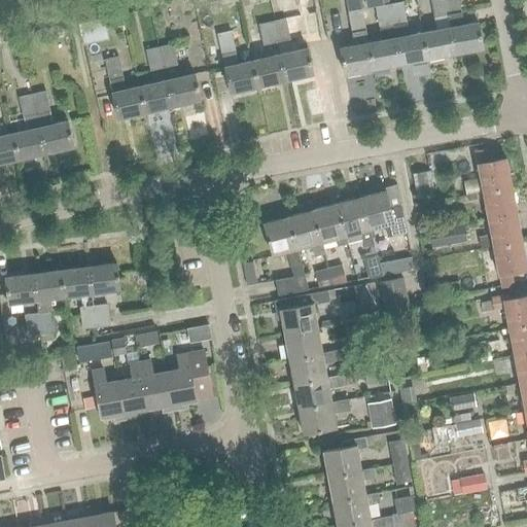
[(444,0),(429,0),(432,16),(447,14),(444,0)]
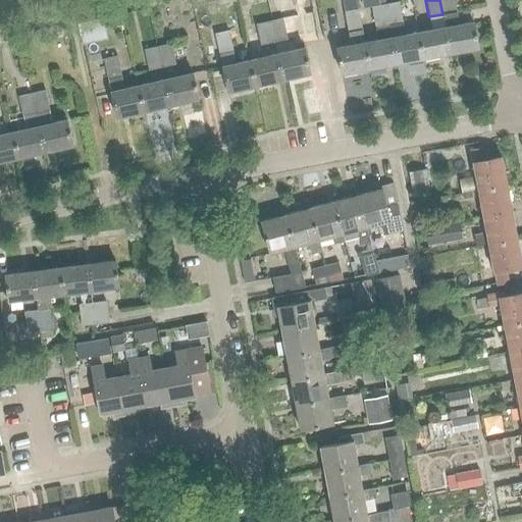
[(456,11),(453,0),(439,0),(442,14),(456,11)]
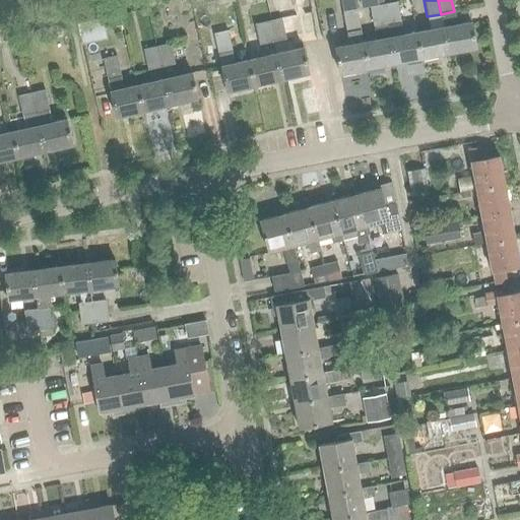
[(386,25),(388,24),(399,22),(395,2),(382,4),(386,25)]
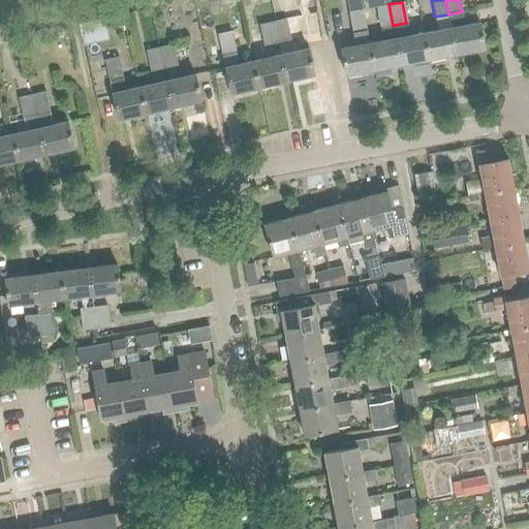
[(381,40),(368,43),(372,69),(400,64),(395,37),(393,26),(389,4),(375,7),(379,28),(381,40)]
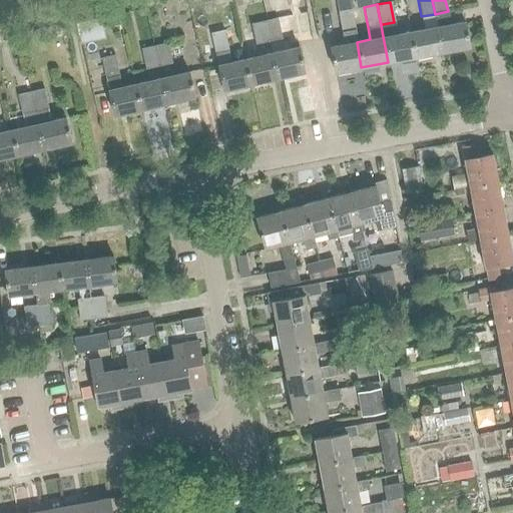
[(336,72),(361,67),(357,42),(351,10),(337,12),(344,44),(331,47),(336,72)]
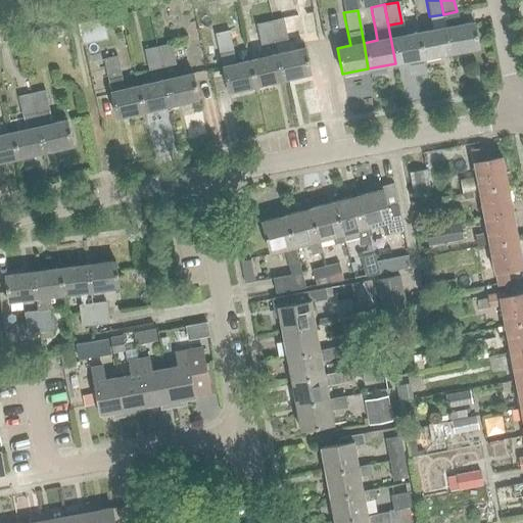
[(443,14),(445,27),(449,52),(478,47),(473,21),(459,25),(457,11),(443,14)]
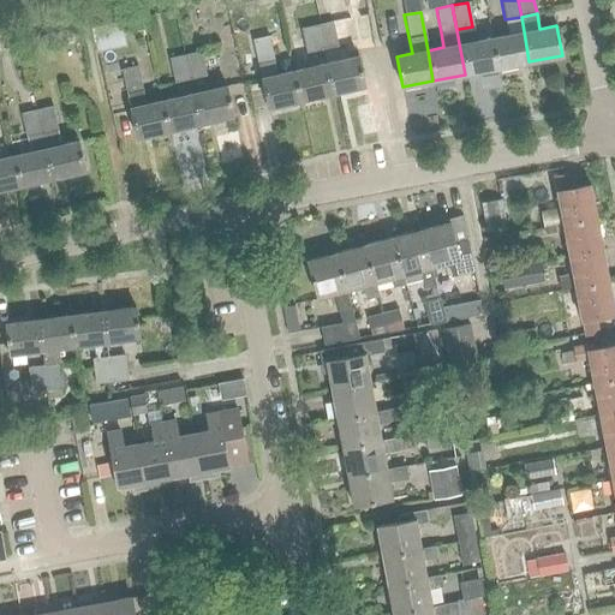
[(125,35),(145,30),(143,16),(123,21),(125,35)]
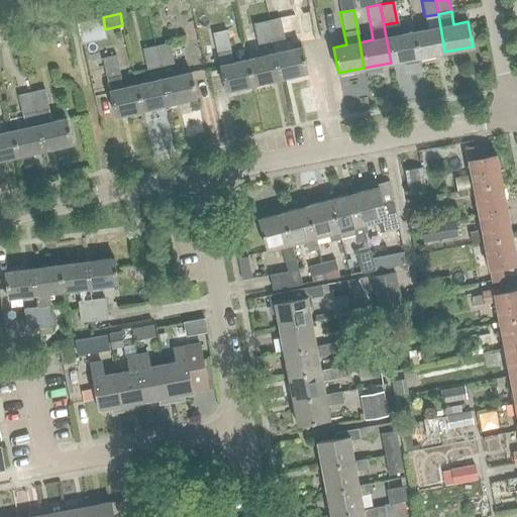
[(107,38),(102,17),(76,23),(81,44),(107,38)]
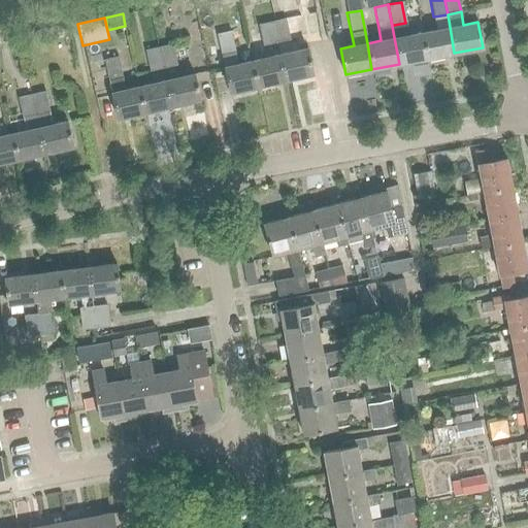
[(286,18),(272,21),(277,42),(278,41),(291,39),(286,18)]
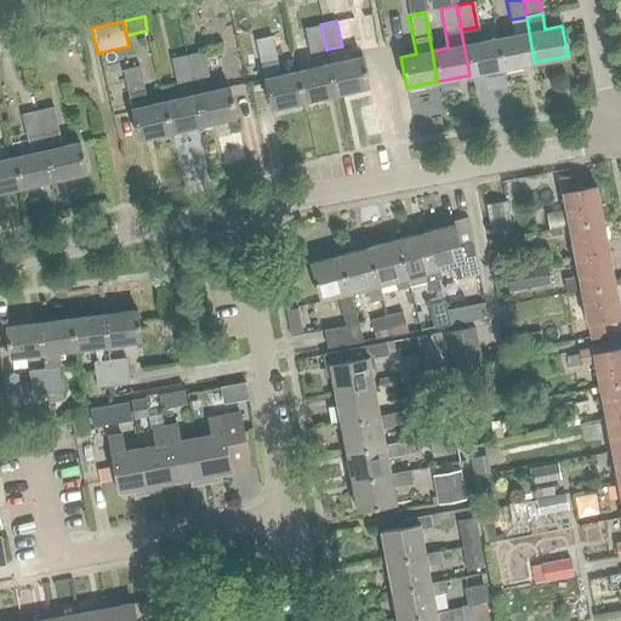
[(326,50),(320,24),(319,24),(305,28),(311,53),(326,50)]
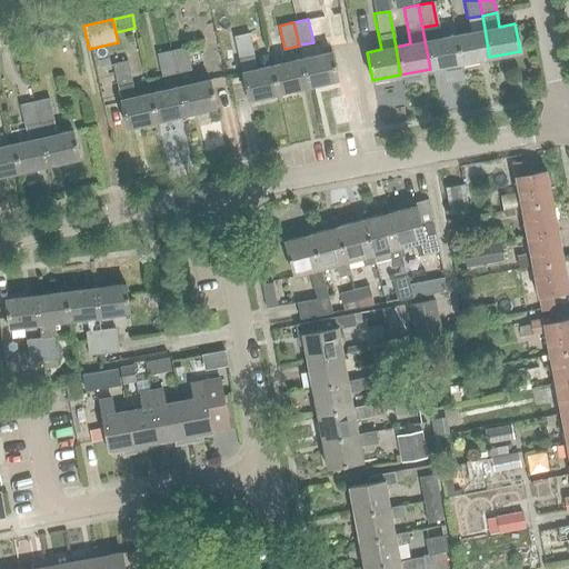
[(430,69),(460,62),(455,35),(439,38),(437,25),(425,27),(422,28),(425,40),(430,69)]
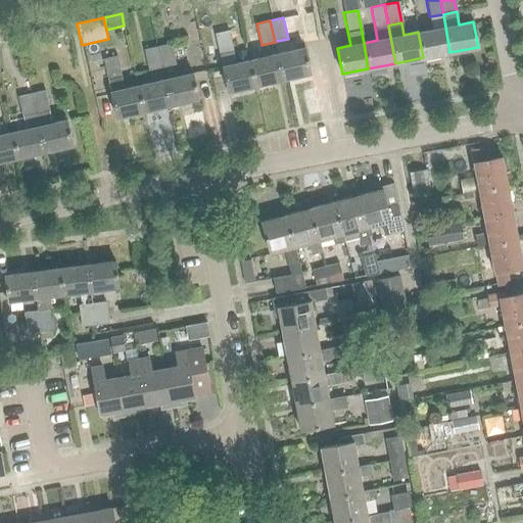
[(449,52),(445,27),(418,32),(423,57),(449,52)]
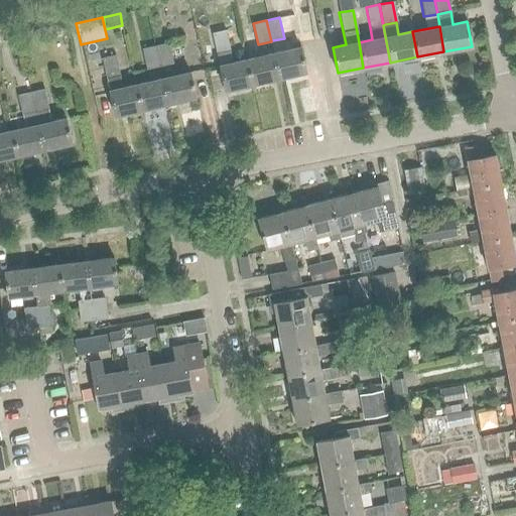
[(232,49),(227,29),(213,32),(218,53),(218,52),(232,49)]
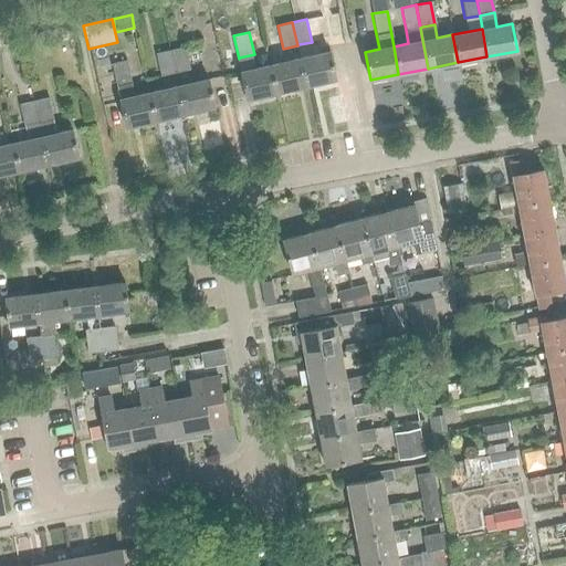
[(171,50),(176,73),(190,70),(185,46),(171,50)]
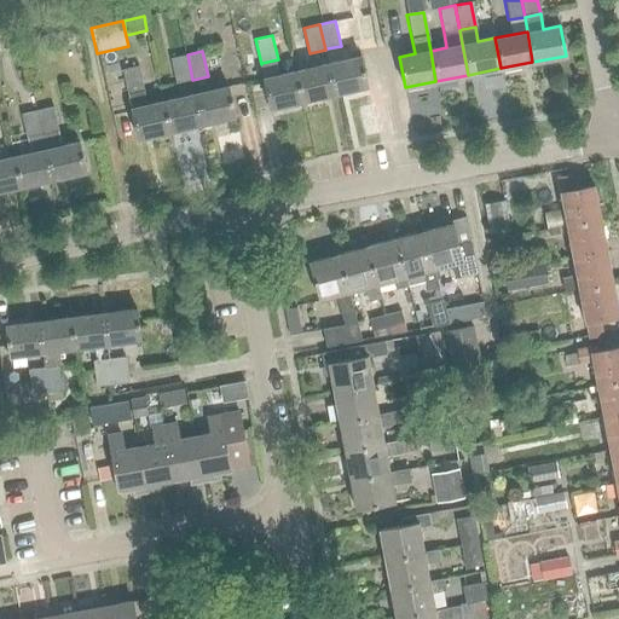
[(192,80),(187,55),(172,58),(178,82),(192,80)]
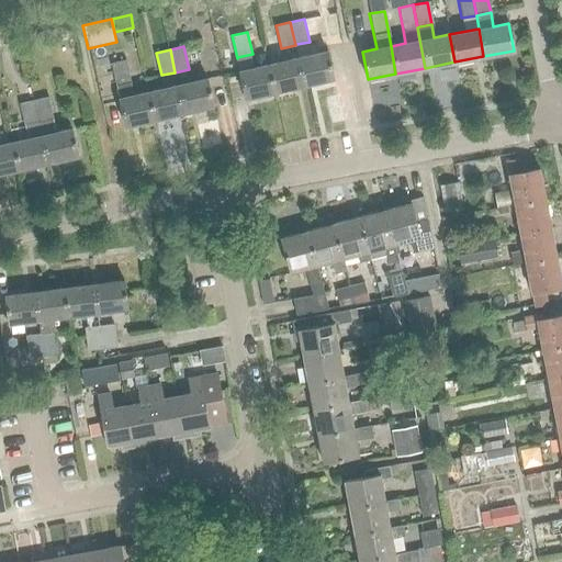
[(312,55),(300,57),(306,85),(334,79),(328,52),(312,55)]
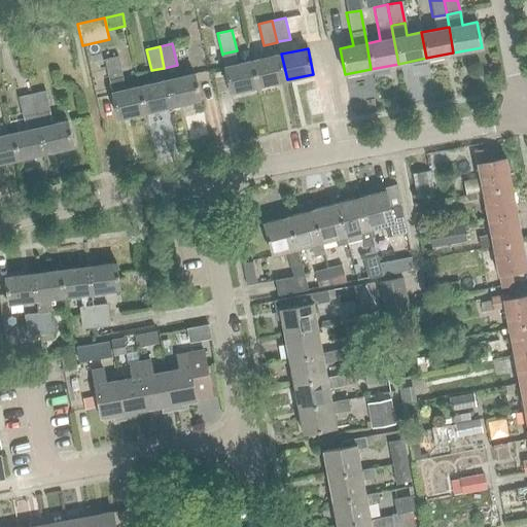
[(232,92),(258,85),(253,60),(239,64),(237,50),(222,54),(232,92)]
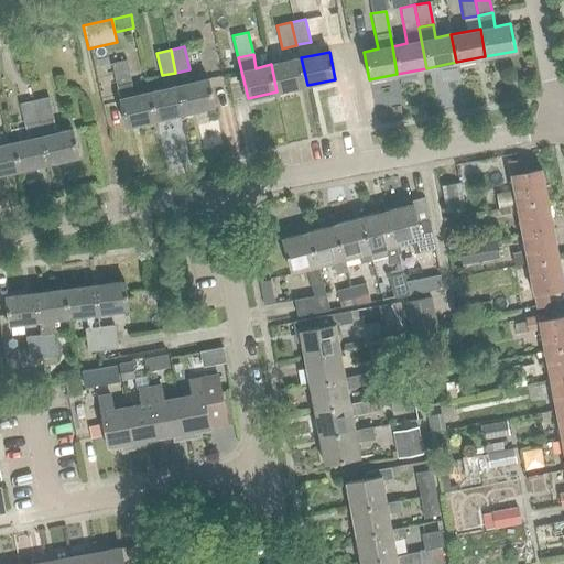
[(307,85),(301,57),(271,64),(277,91),(307,85)]
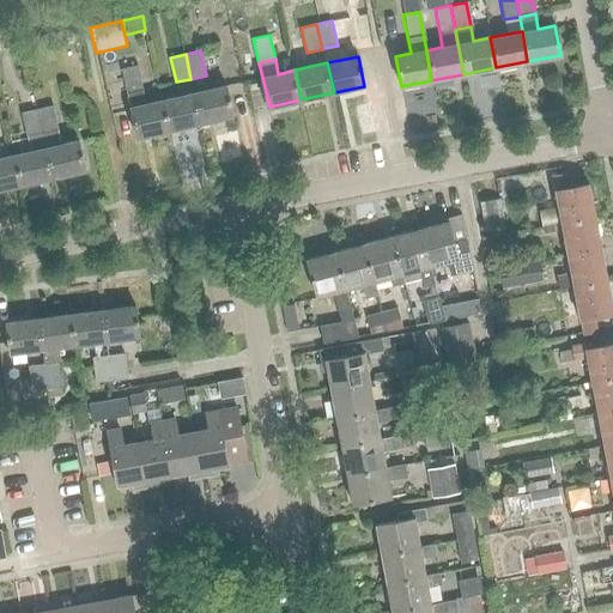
[(161,101),(145,104),(137,65),(120,70),(137,138),(167,131),(161,101)]
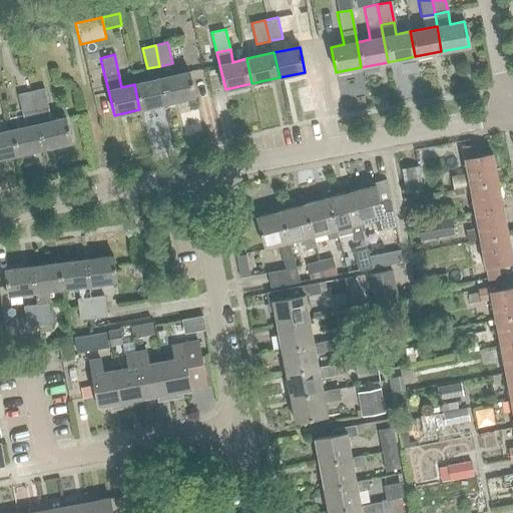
[(188,71),(160,78),(166,103),(194,97),(188,71)]
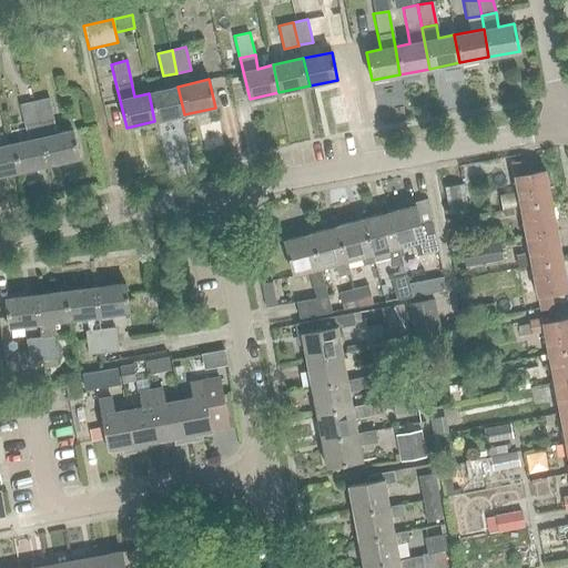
[(154,121),(184,114),(178,87),(149,93),(154,121)]
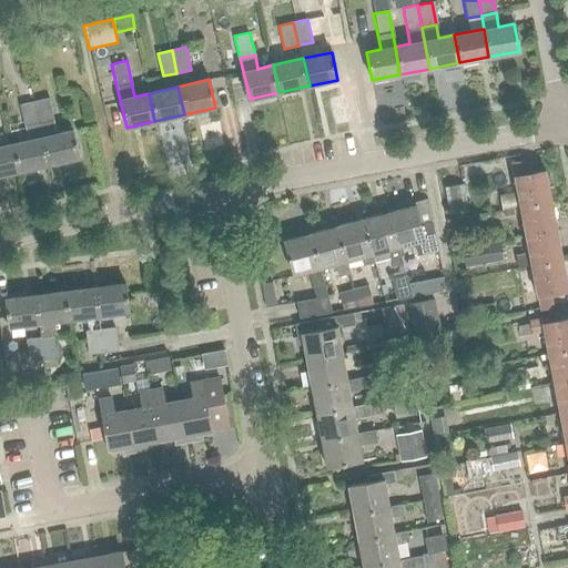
[(34,100),(48,164),(79,158),(72,130),(59,133),(50,97),(34,100)]
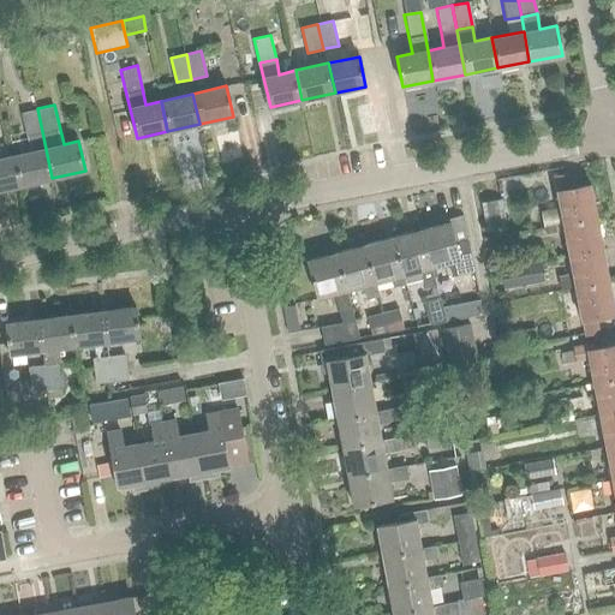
[(31,151),(15,156),(21,185),(52,178),(37,108),(22,112),(31,151)]
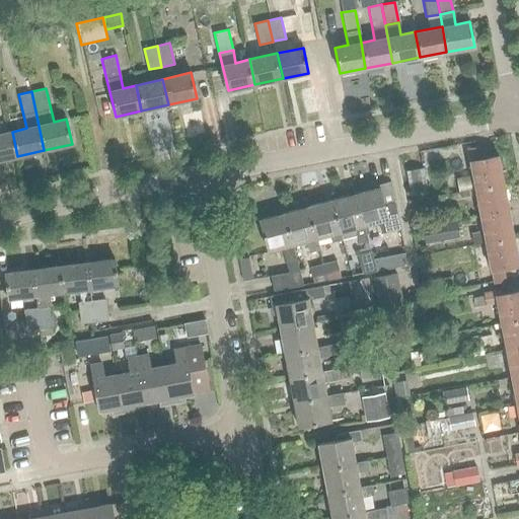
[(12,132),(0,134),(0,160),(17,156),(12,132)]
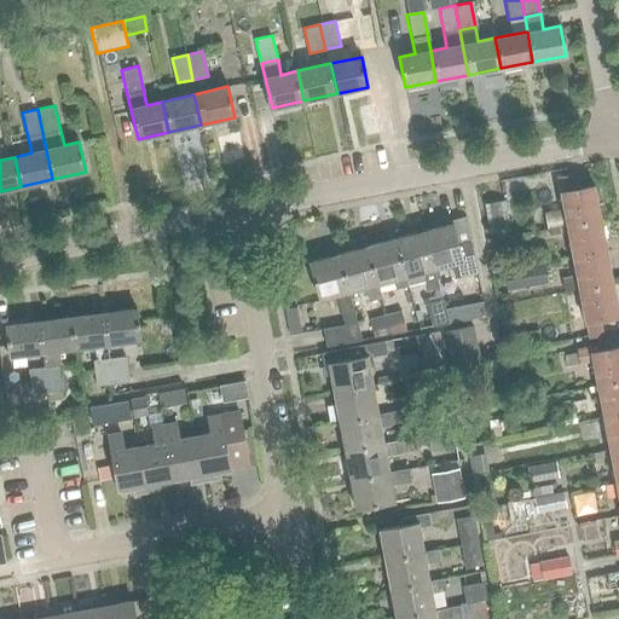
[(567,226),(601,220),(594,186),(573,191),(571,175),(557,178),(567,226)]
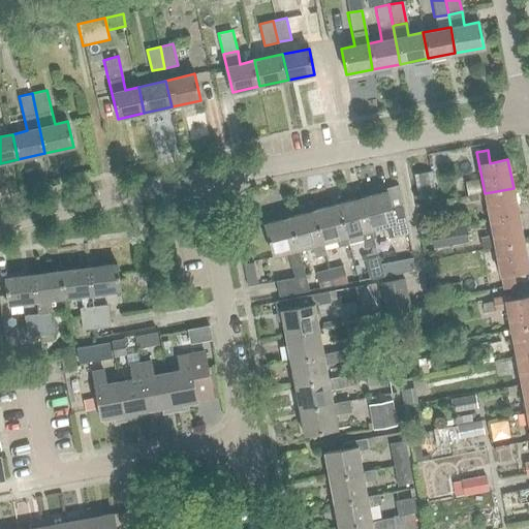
[(413,175),(418,200),(436,197),(431,172),(413,175)]
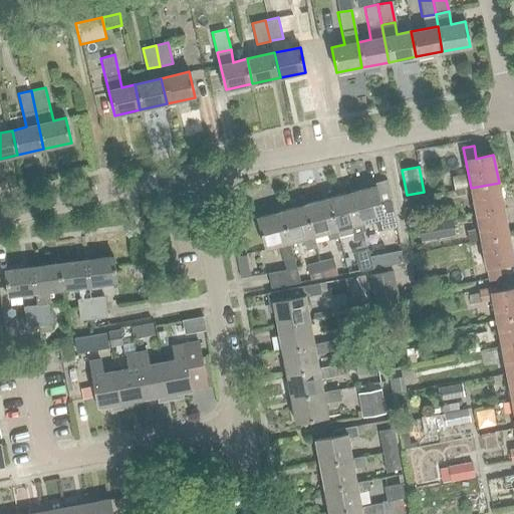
[(476,215),(504,209),(499,183),(471,188),(471,189),(472,193),(476,215)]
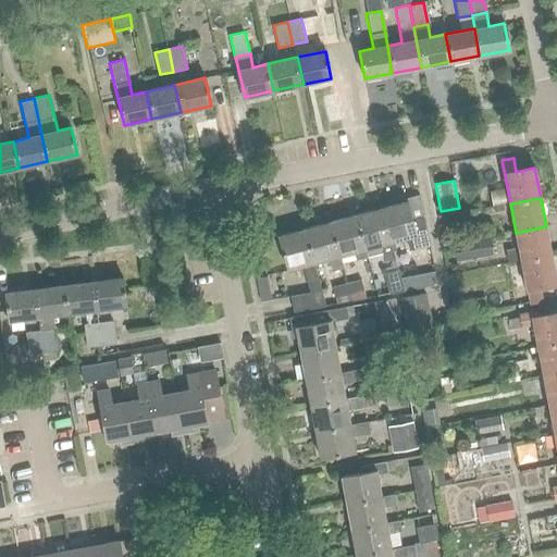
[(382,208),(392,243),(407,238),(410,249),(430,244),(424,217),(413,219),(408,200),(382,208)]
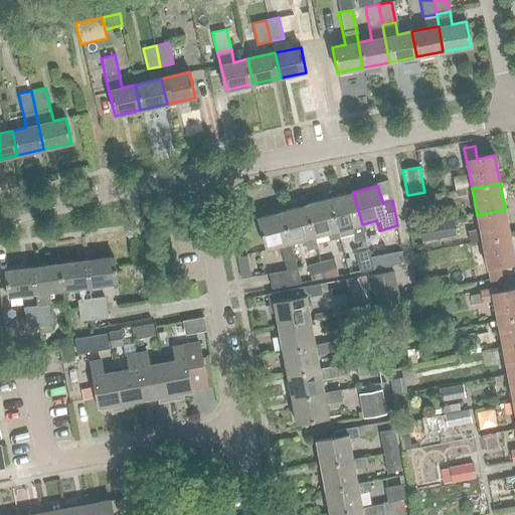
[(329,199),(339,230),(340,236),(354,232),(357,240),(366,238),(362,224),(353,192),(329,199)]
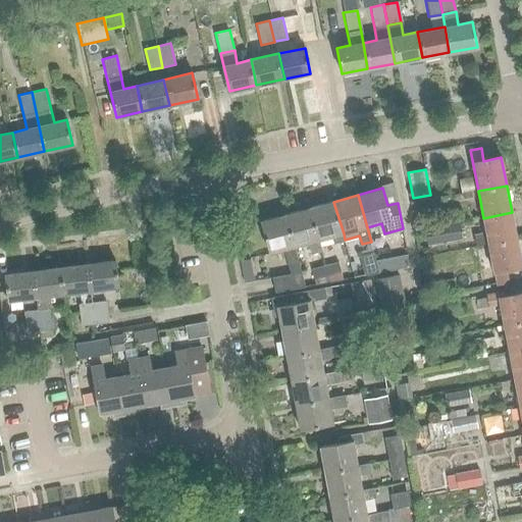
[(309,209),(318,241),(331,237),(333,244),(346,241),(345,240),(344,233),(333,202),(309,209)]
